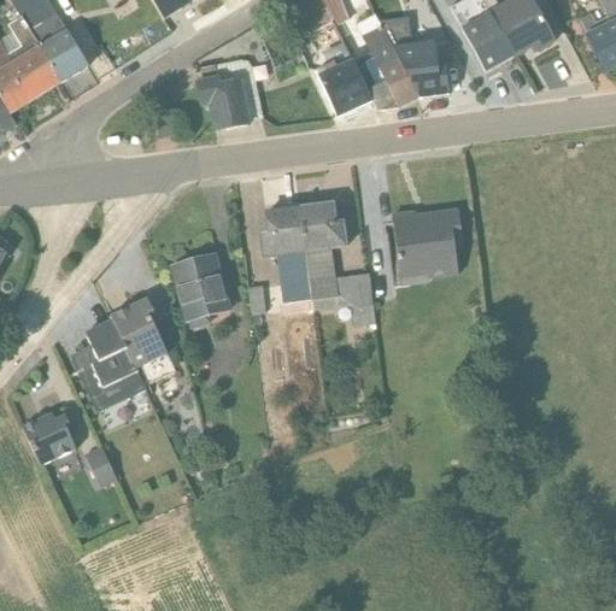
[(0,97),(9,112),(60,81),(12,0),(5,0),(9,5),(0,10),(12,29),(0,35),(0,97)]
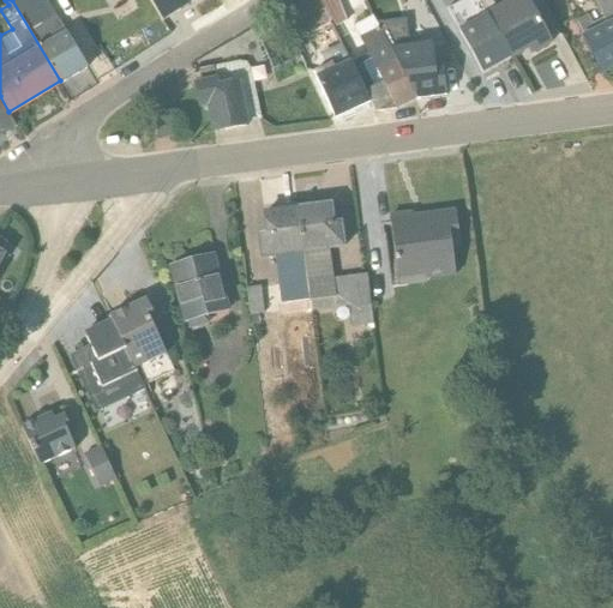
[(12,0),(60,80),(88,64),(88,62),(48,0),(12,0)]
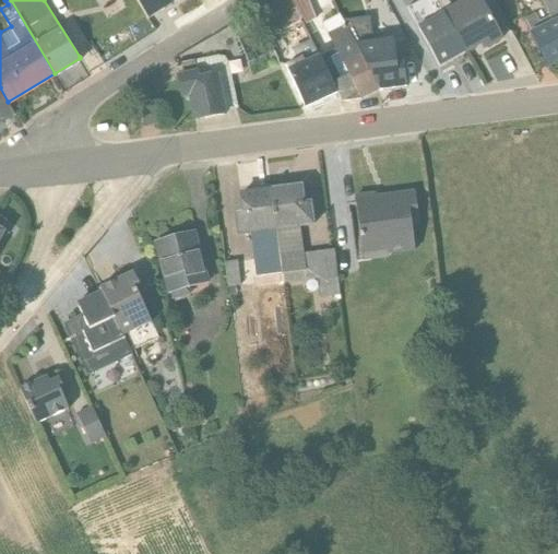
[(139,0),(149,15),(165,6),(164,3),(169,0),(139,0)]
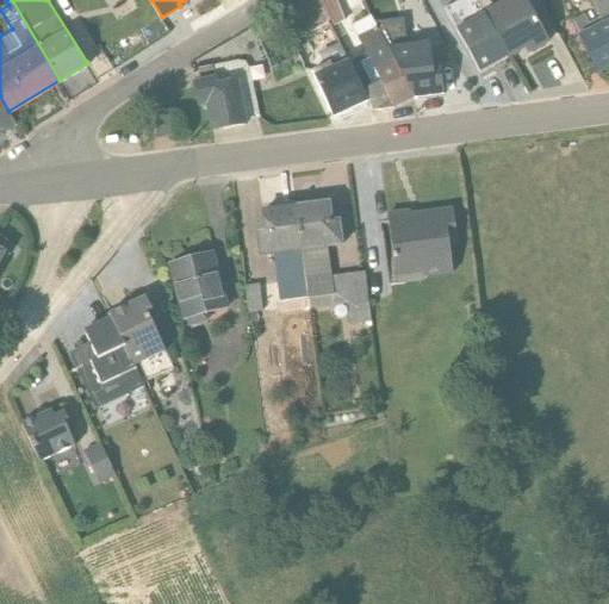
[(311,68),(333,113),(367,97),(348,58),(337,36),(319,0),(296,0),(278,10),(287,29),(302,23),(323,61),(311,68)]
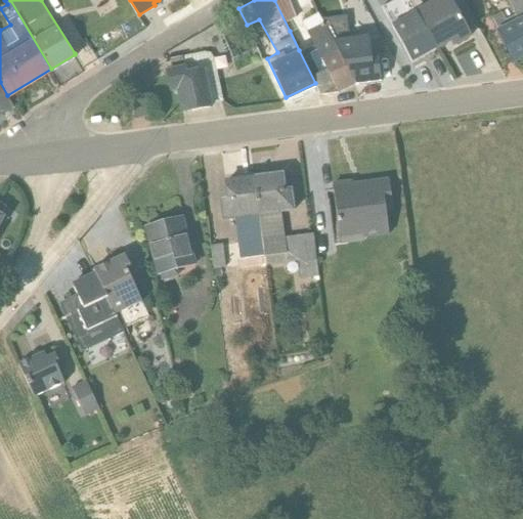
[(301,26),(290,0),(274,0),(290,31),(301,26)]
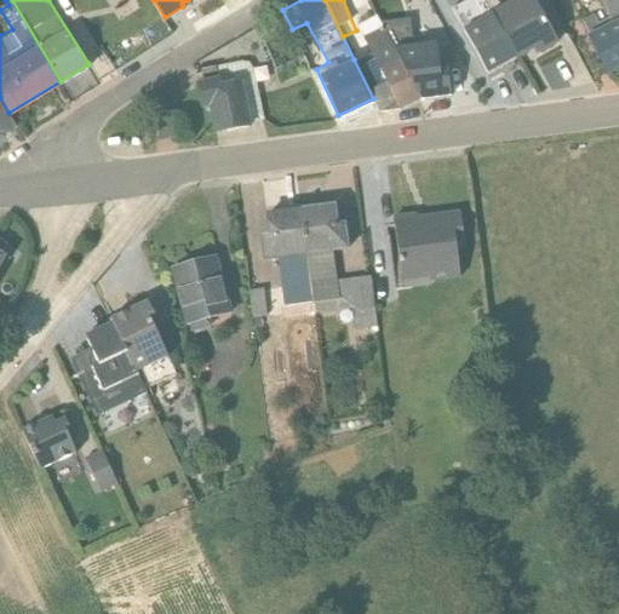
[(462,0),(452,6),(488,72),(516,55),(486,0),(462,0)]
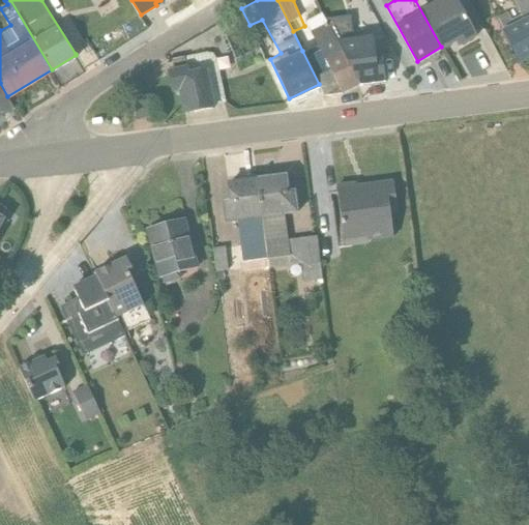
[(415,0),(441,47),(457,38),(460,42),(475,34),(457,0),(434,0),(429,3),(427,0),(415,0)]
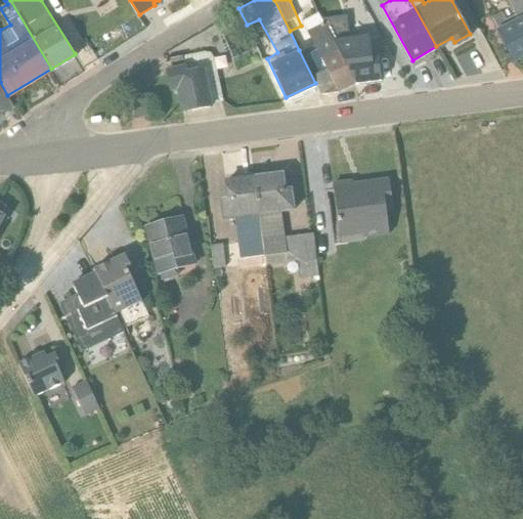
[(509,0),(515,11),(506,16),(502,8),(492,13),(498,25),(495,27),(513,60),(515,60),(522,56),(522,0),(509,0)]
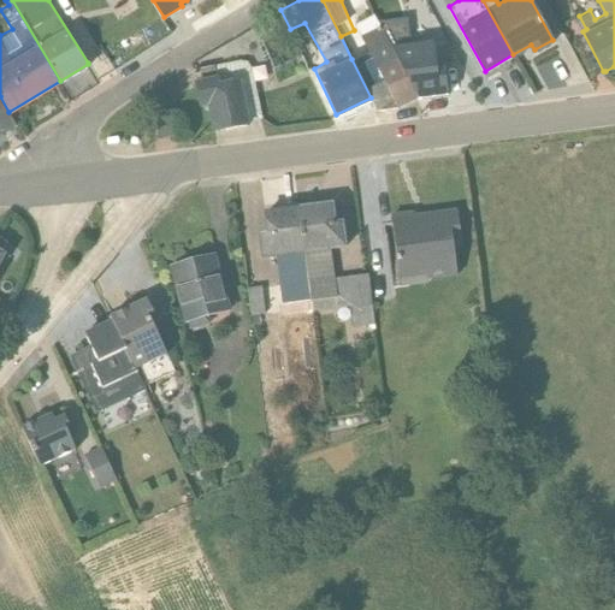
[(371,98),(377,110),(397,106),(418,96),(378,18),(374,12),(355,22),(370,51),(352,59),(371,98)]
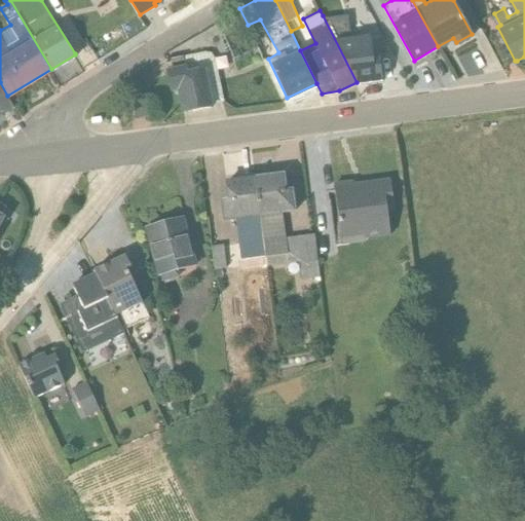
[(348,12),(323,15),(357,82),(382,78),(379,48),(374,48),(371,32),(351,34),(348,12)]
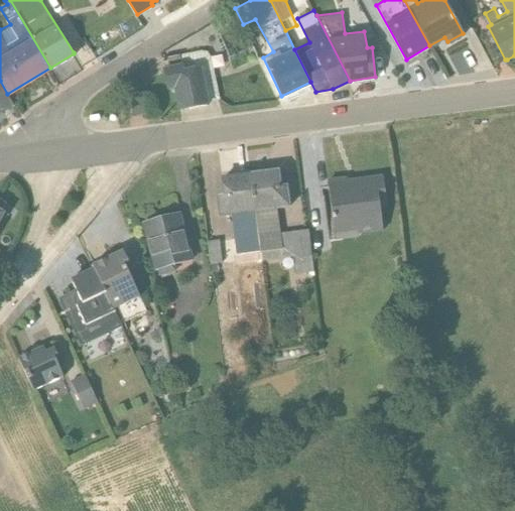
[(92,39),(98,49),(117,37),(111,27),(92,39)]
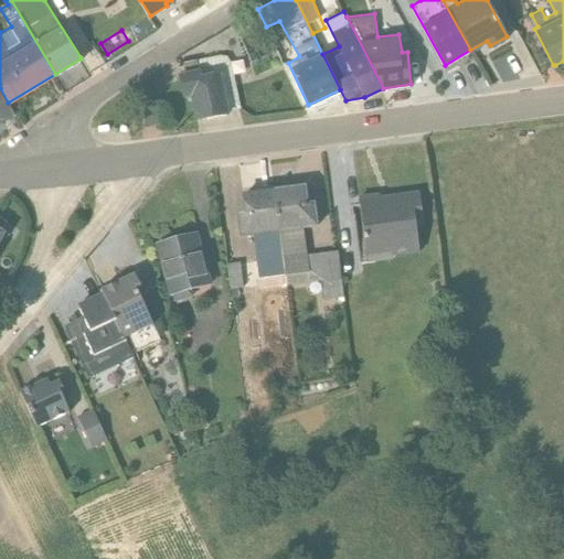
[(221,53),(178,62),(184,93),(192,93),(198,118),(226,113),(226,108),(240,105),(231,60),(227,54),(221,53)]
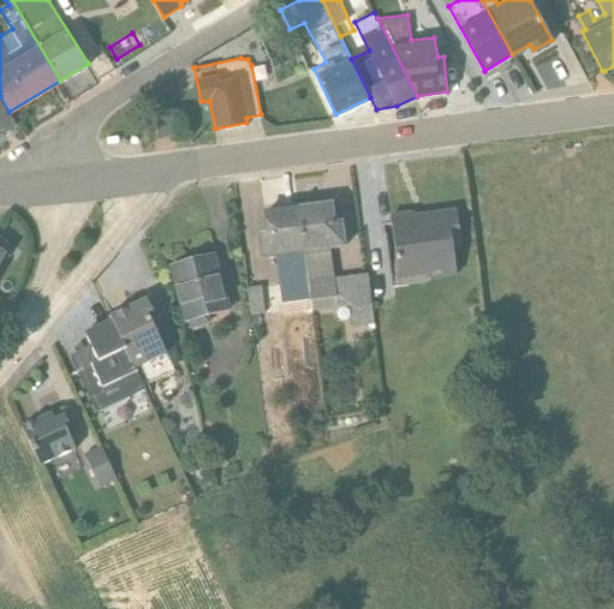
[(0,130),(13,121),(0,96),(0,130)]
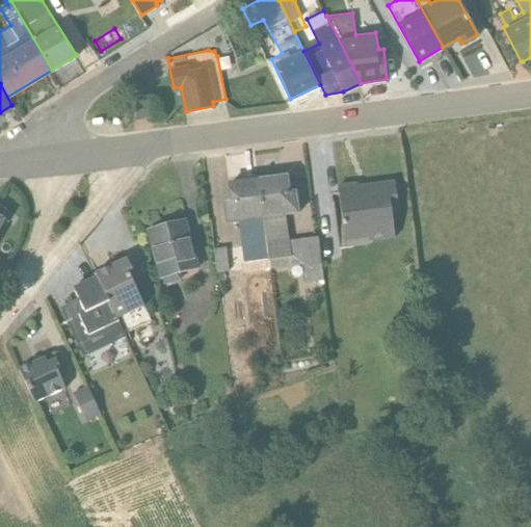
[(299,212),(296,188),(290,188),(288,172),(258,176),(269,267),(293,264),(293,261),(302,260),(306,280),(324,277),(319,234),(290,237),(287,214),(299,212)]
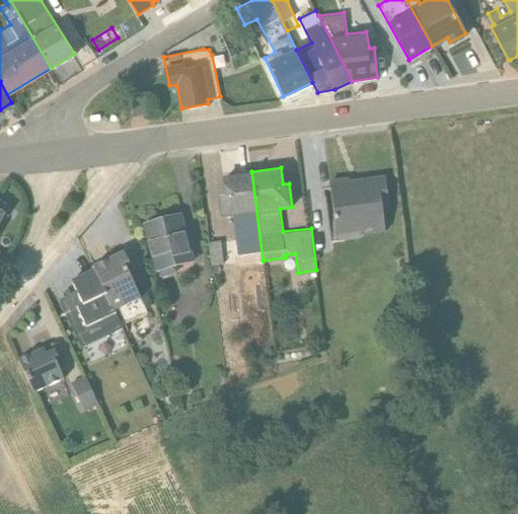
[(263,261),(251,171),(221,175),(224,194),(217,195),(220,217),(233,215),(236,236),(209,239),(213,271),(229,269),(228,261),(235,260),(235,264),(263,261)]
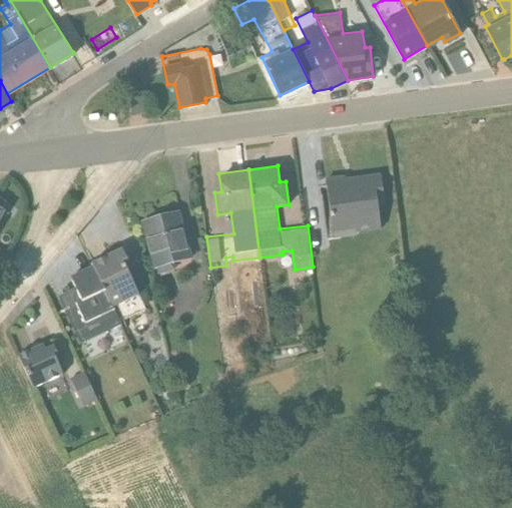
[(381,173),(345,178),(344,175),(327,177),(334,236),(356,233),(356,230),(381,227),(378,201),(384,200),(381,173)]
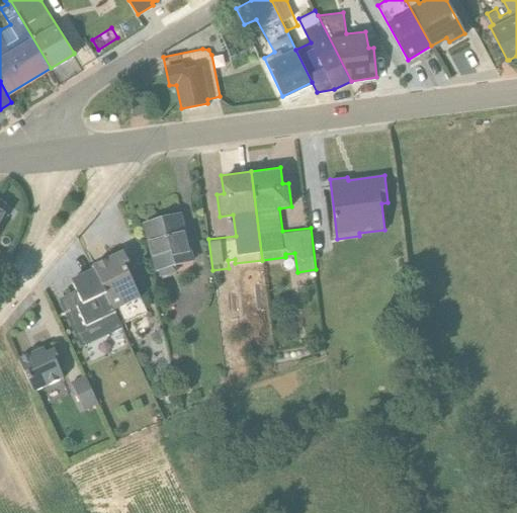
[(175,262),(192,258),(180,212),(145,223),(159,275),(177,270),(175,262)]
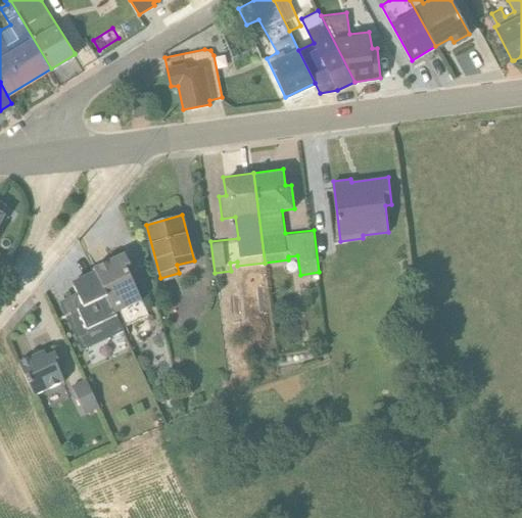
[(136,274),(125,252),(95,267),(124,325),(149,313),(132,276),(136,274)]
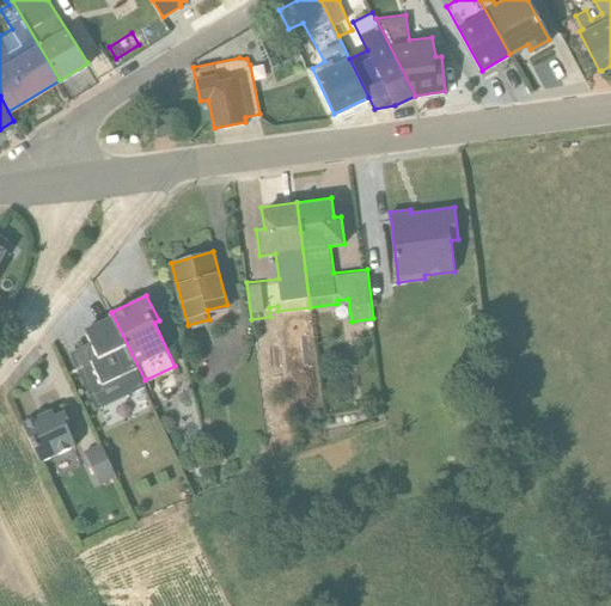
[(69,354),(96,406),(145,384),(145,380),(111,312),(109,313),(110,317),(85,329),(92,343),(69,354)]
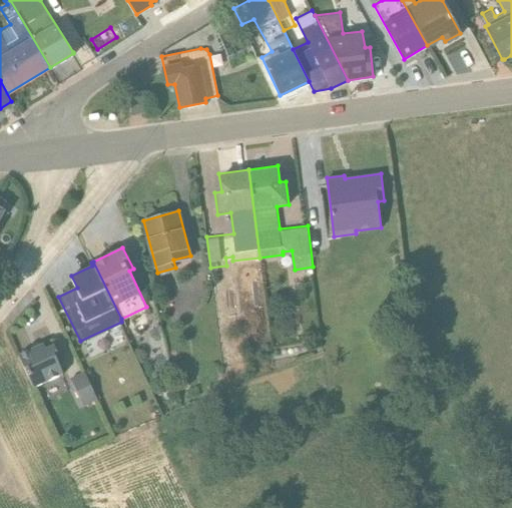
[(33,386),(64,372),(58,358),(60,356),(54,344),(46,347),(43,342),(18,354),(33,386)]
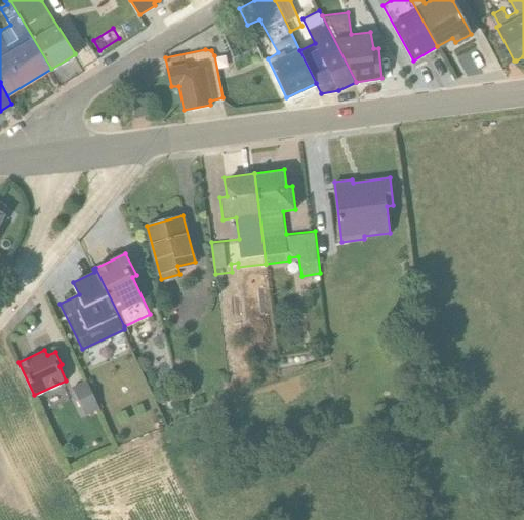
[(99,406),(86,378),(73,386),(86,413),(99,406)]
